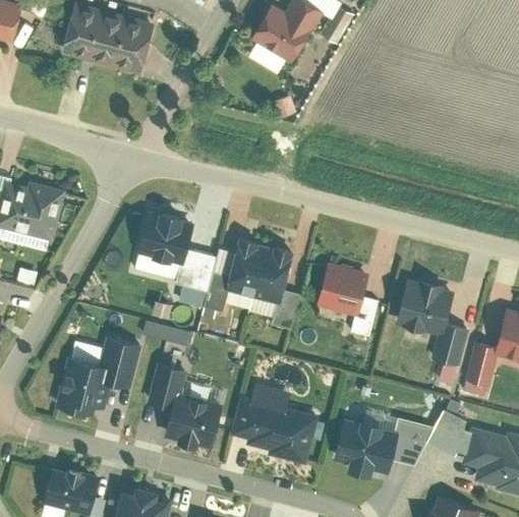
[(0,37),(16,40),(21,4),(0,0),(0,37)]
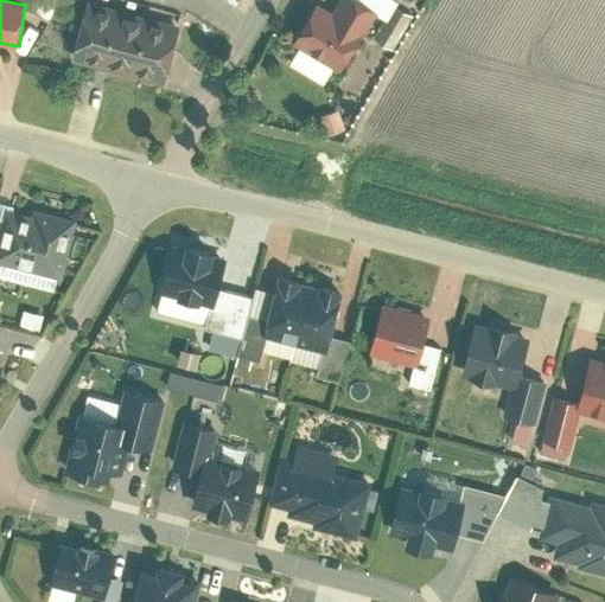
[(352,0),(338,0),(332,12),(318,4),(294,44),(339,70),(374,12),(352,0)]
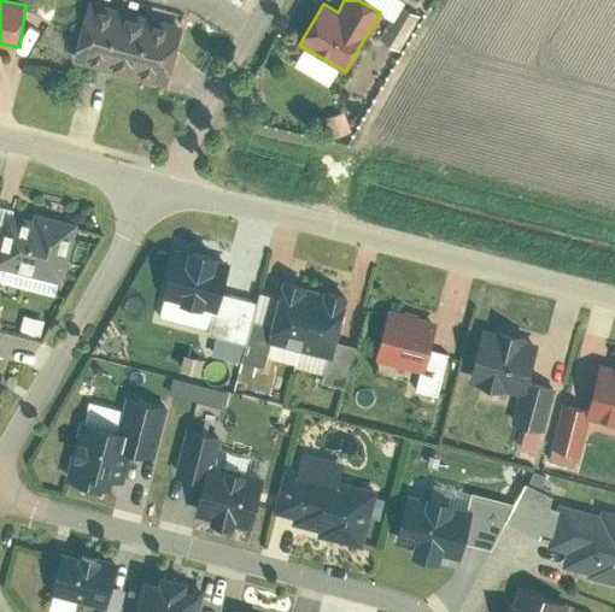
[(168,87),(182,27),(89,4),(75,64),(168,87)]
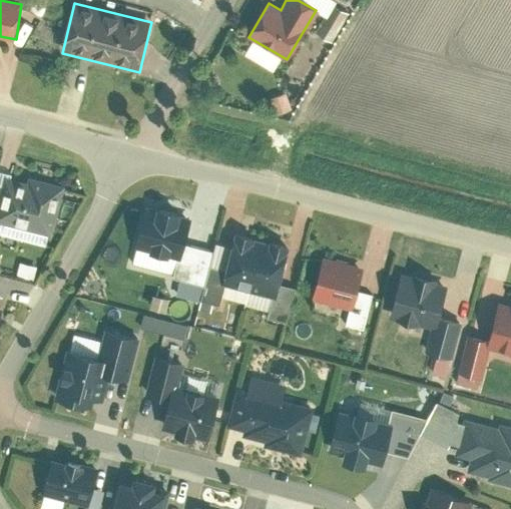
[(267,99),(273,115),(289,110),(283,93),(267,99)]
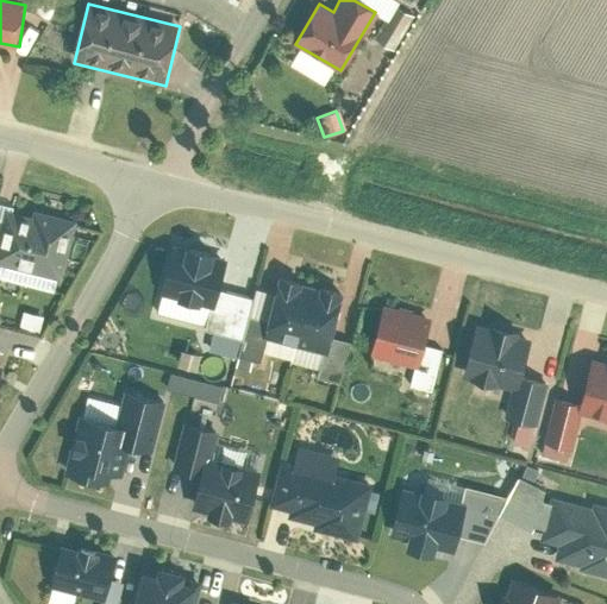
[(72,220),(30,209),(29,216),(0,209),(0,265),(56,281),(72,220)]
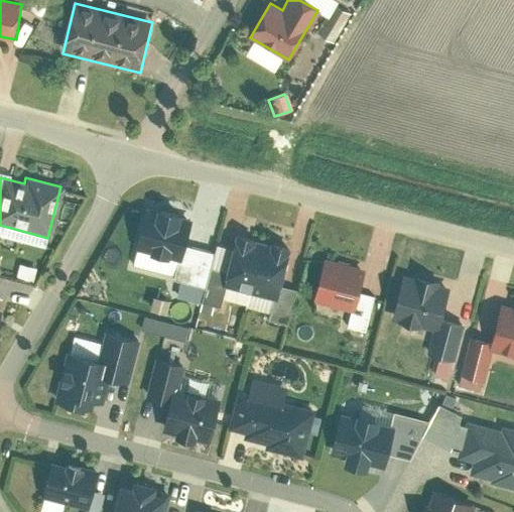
[(180,261),(189,225),(147,214),(138,250),(180,261)]
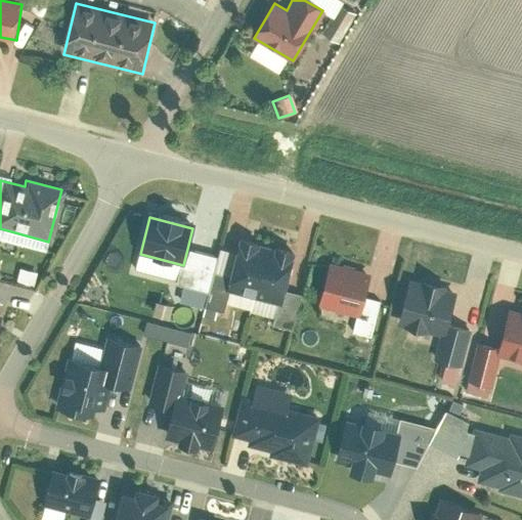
[(283,307),(294,258),(238,246),(226,294),(283,307)]
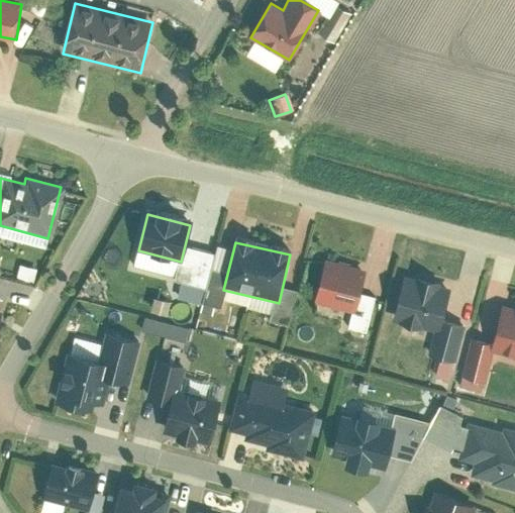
[(314,305),(350,315),(362,275),(324,265),(314,305)]
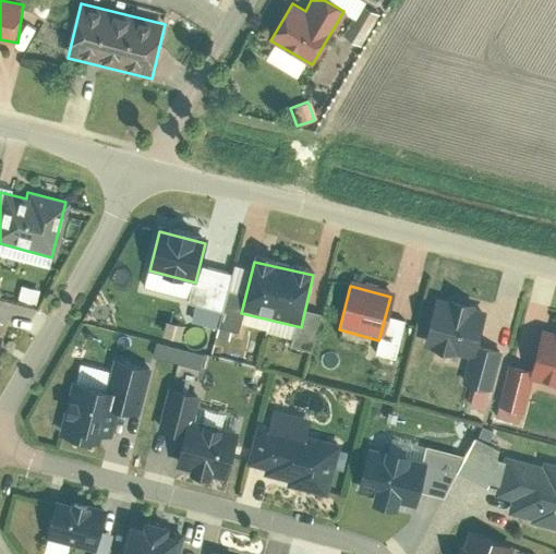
[(433,300),(422,349),(468,360),(462,385),(490,392),(498,352),(480,348),(487,312),(433,300)]
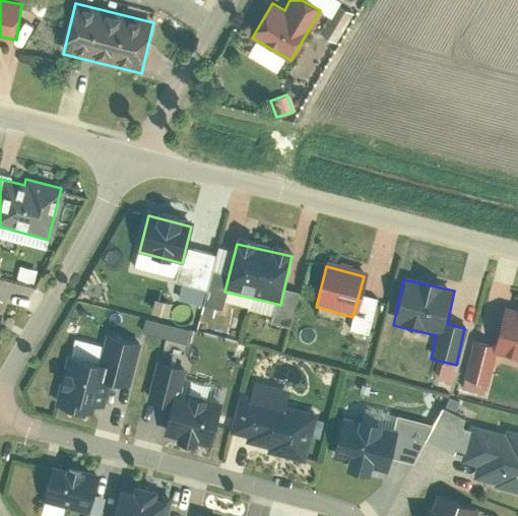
[(495,355),(517,360),(517,312),(505,310),(496,347),(495,355)]
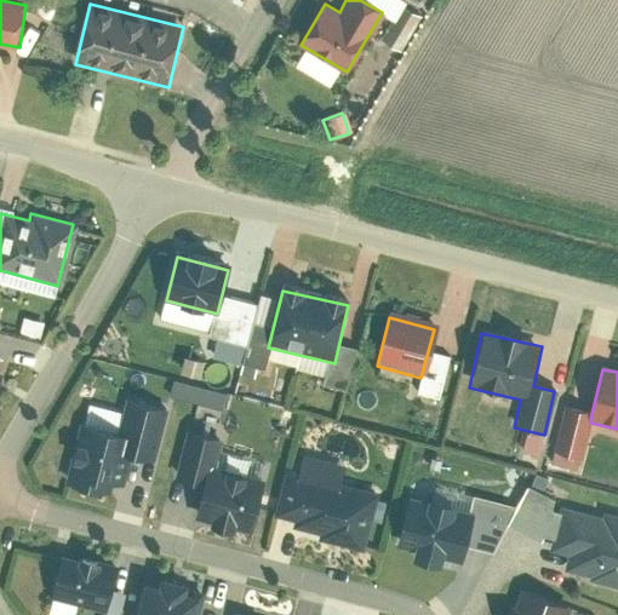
[(170,383),(167,398),(222,408),(224,391),(170,383)]
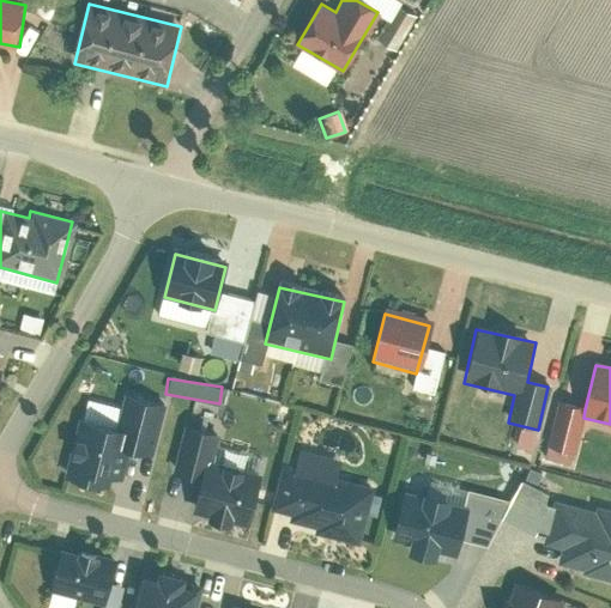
[(584,418),(585,409),(558,402),(544,461),(570,468),(584,418)]
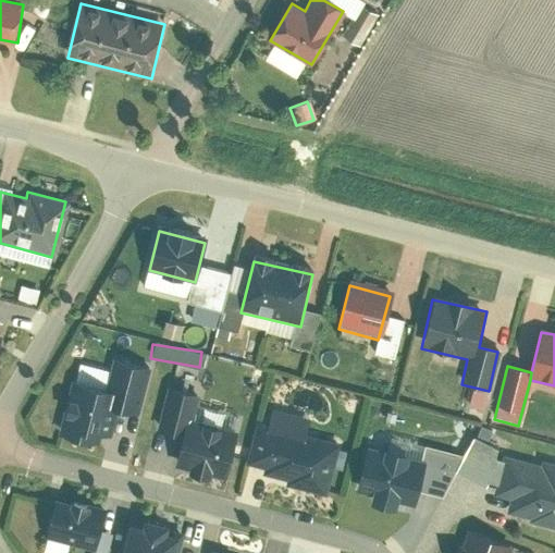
[(59,437),(97,446),(100,433),(110,437),(115,416),(105,414),(109,395),(73,385),(59,437)]
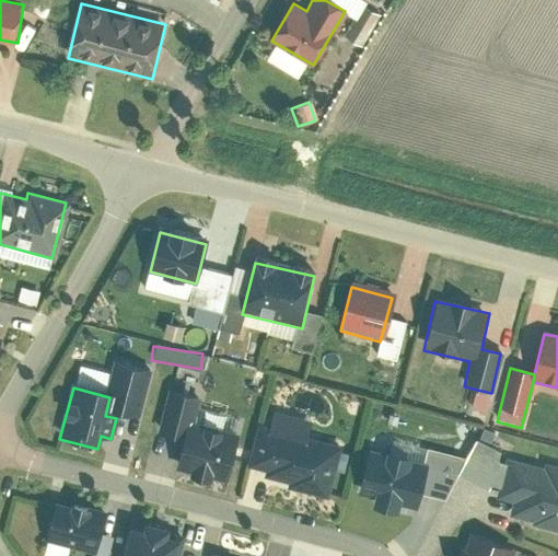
[(288,493),(329,502),(343,448),(307,439),(312,425),(272,415),(269,430),(258,428),(248,468),(266,473),(265,479),(289,486),(288,493)]
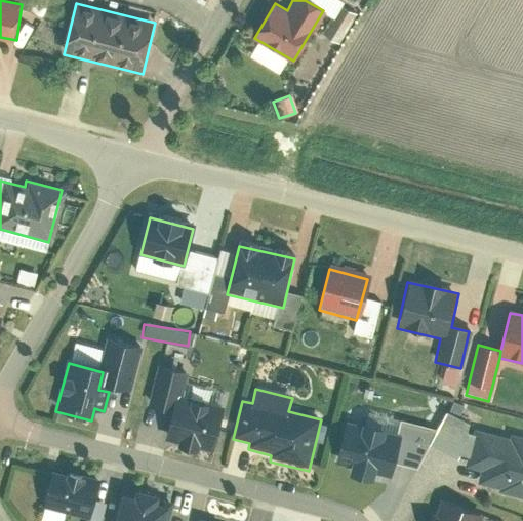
[(165,442),(211,454),(223,410),(175,399),(165,442)]
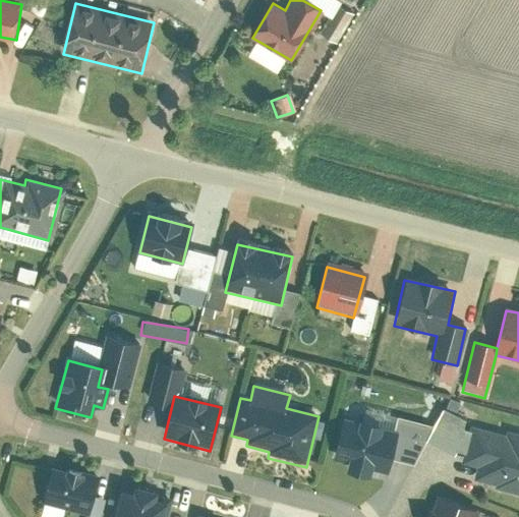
[(371,480),(373,473),(388,476),(397,438),(384,435),(385,428),(360,423),(358,433),(342,428),(334,462),(350,465),(347,474),(371,480)]
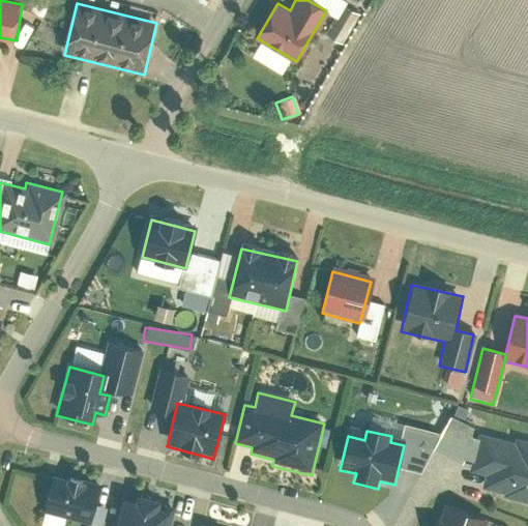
[(479,492),(527,503),(527,444),(516,441),(515,445),(477,436),(468,474),(484,478),(479,492)]
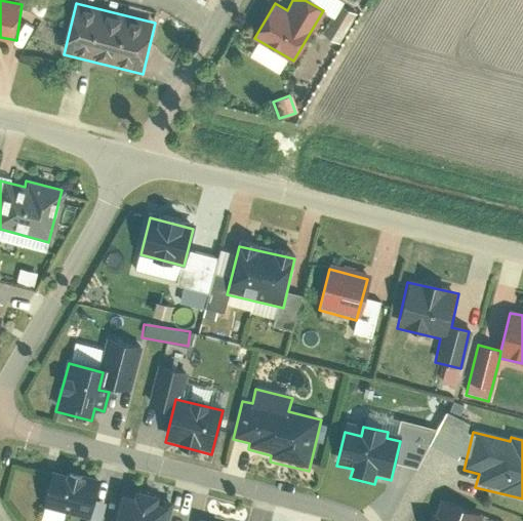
[(99,489),(52,477),(43,509),(87,520),(91,520),(99,489)]
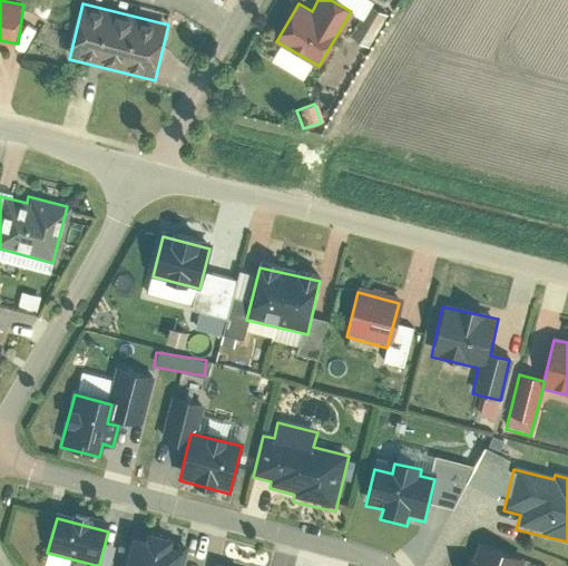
[(179,565),(184,553),(170,549),(173,542),(147,535),(146,540),(134,538),(126,565),(179,565)]
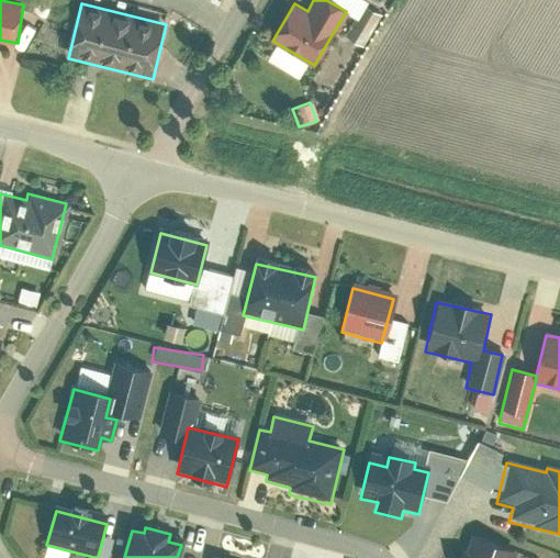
[(516,557),(518,553),(471,536),(463,557),(516,557)]
